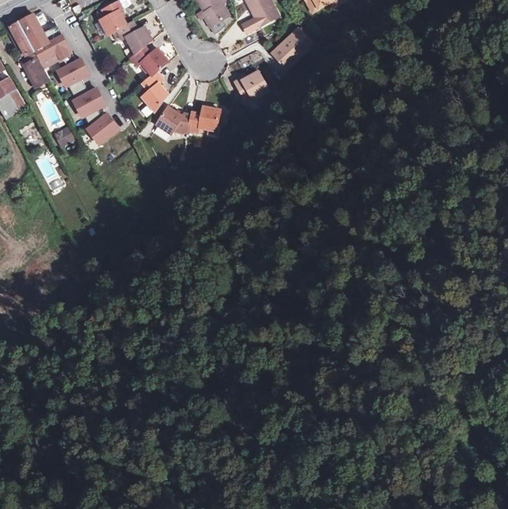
[(196,0),(203,10),(201,12),(197,14),(199,18),(203,16),(209,26),(220,19),(228,14),(223,6),(224,0),(196,0)]
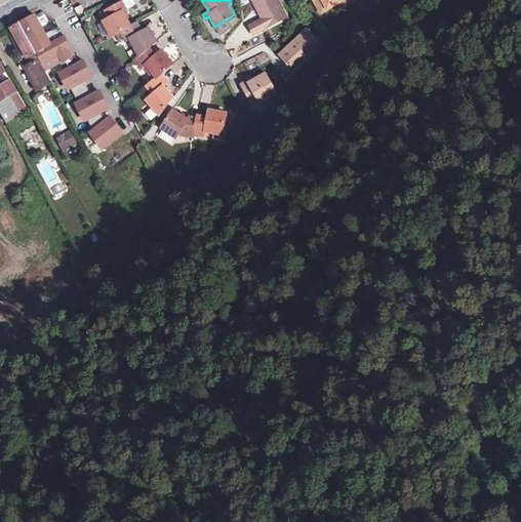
[(251,1),(255,7),(261,17),(252,22),(253,25),(249,28),(252,33),(284,15),(276,0),(251,0),(251,1)]
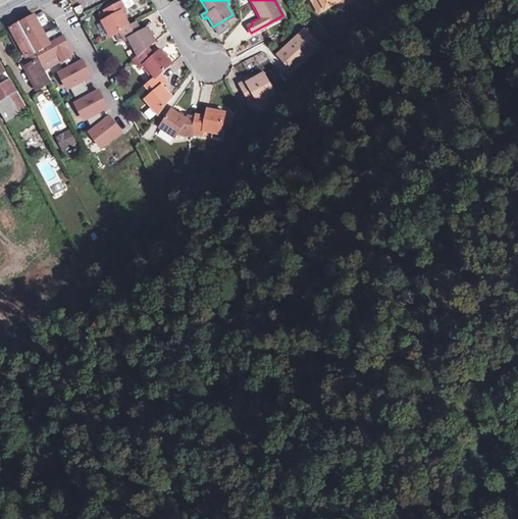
[(310,0),(312,4),(315,2),(319,8),(333,0),(335,5),(344,0),(310,0)]
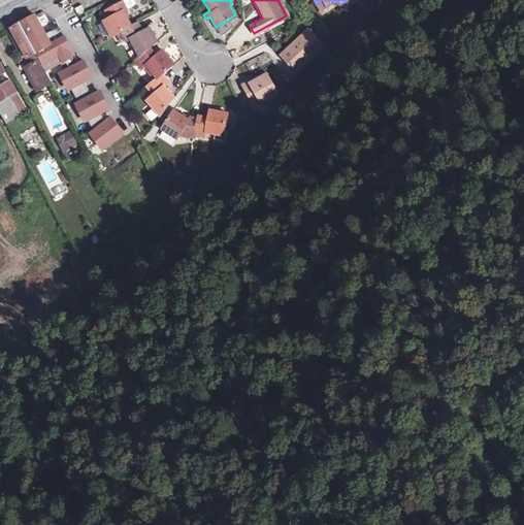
[(128,37),(132,45),(137,55),(133,58),(131,59),(140,68),(144,64),(150,69),(155,76),(152,78),(144,86),(152,94),(144,100),(151,106),(156,112),(157,115),(171,96),(161,85),(165,81),(159,73),(171,62),(161,50),(154,56),(146,46),(154,39),(146,27),(139,30),(134,21),(128,25),(120,9),(123,8),(119,1),(102,9),(106,18),(100,21),(104,29),(108,36),(118,30),(123,39),(128,37)]
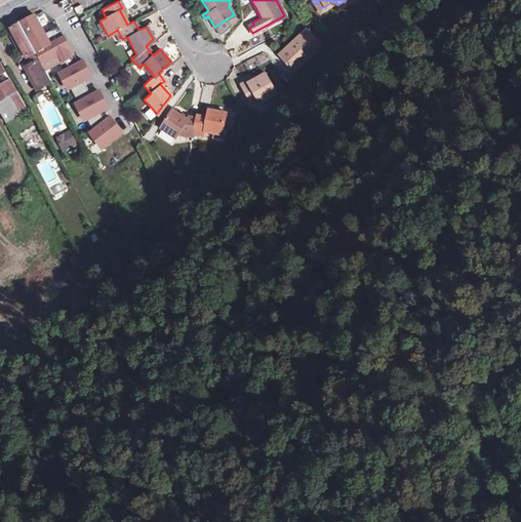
[(74,12),(80,9),(77,3),(71,6),(74,12)]
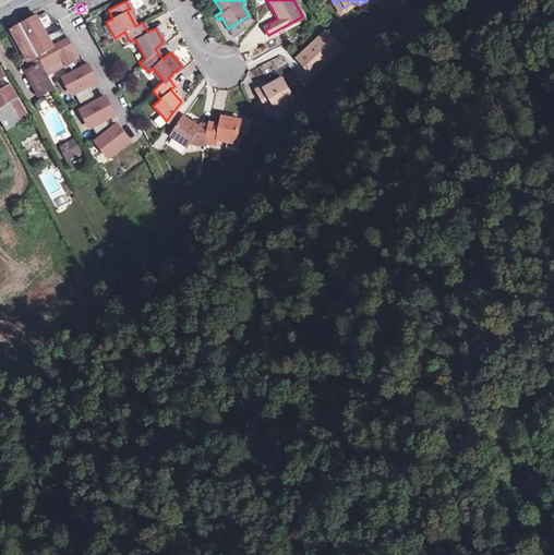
[(17,23),(44,73),(73,56),(63,36),(49,45),(34,15),(17,23)]
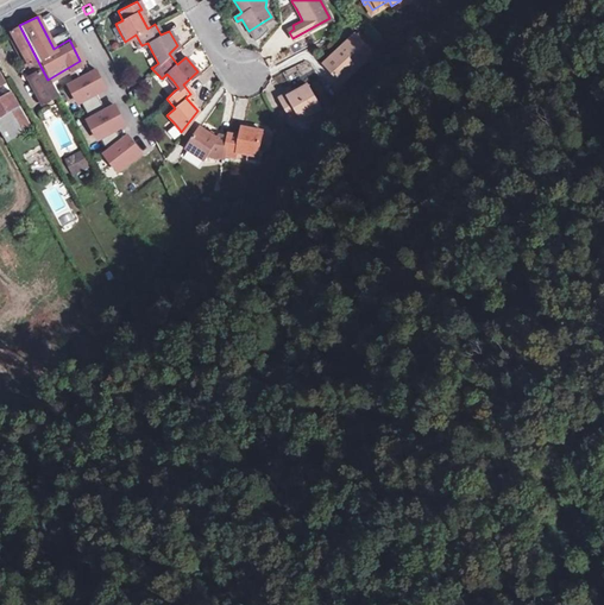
[(262,23),(249,31),(251,36),(264,27),(262,23)]
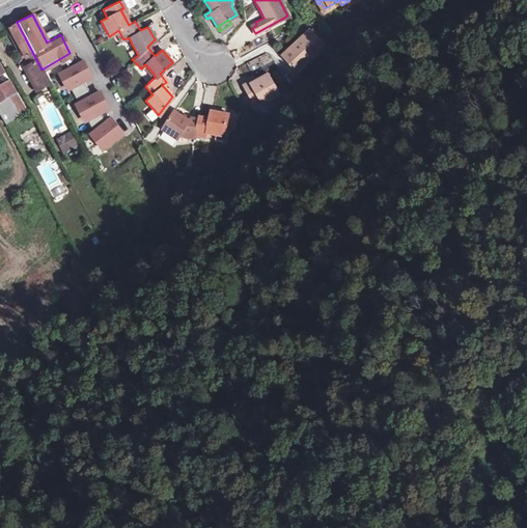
[(42,70),(17,22),(7,27),(10,33),(29,66),(26,68),(24,70),(28,77),(42,70)]
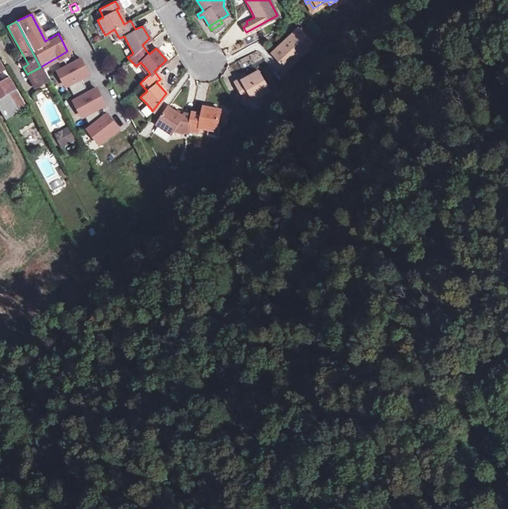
[(298,27),(292,32),(294,35),(282,47),(279,44),(271,52),(286,68),(313,43),(298,27)]
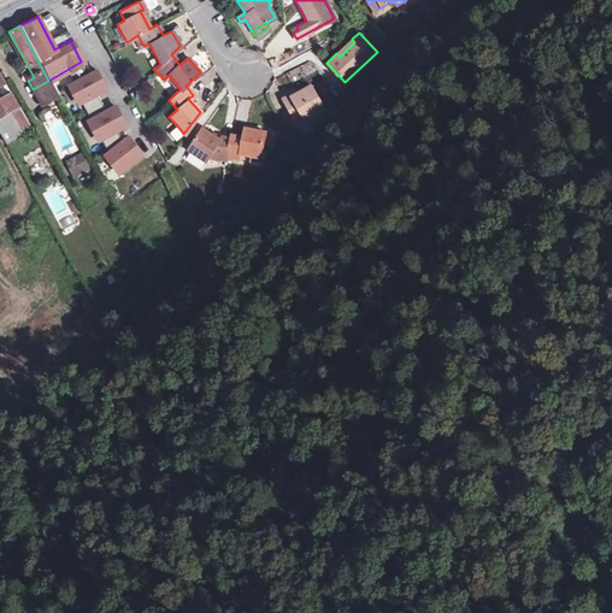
[(30,80),(34,77),(12,39),(9,41),(30,80)]
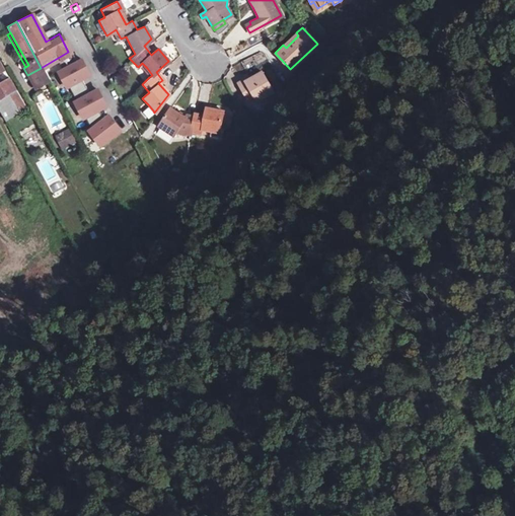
[(296,32),(283,45),(286,48),(298,35),(296,32)]
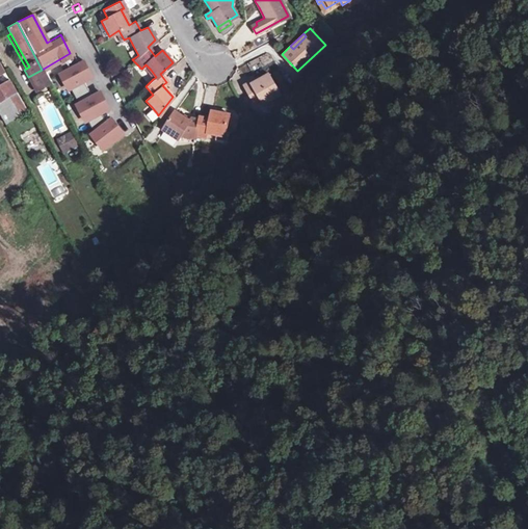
[(138,55),(133,46),(129,48),(134,58),(138,55)]
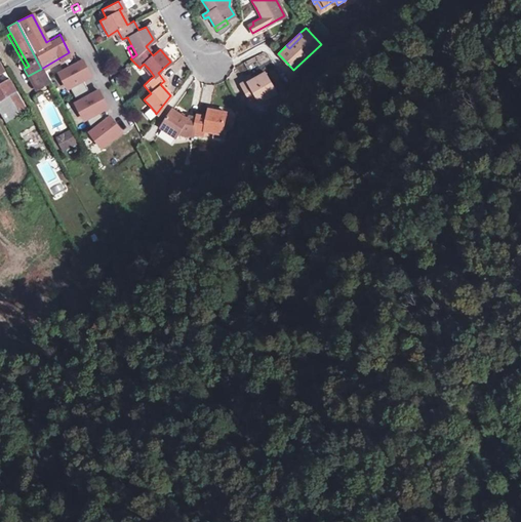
[(53,69),(63,87),(89,74),(79,55),(53,69)]
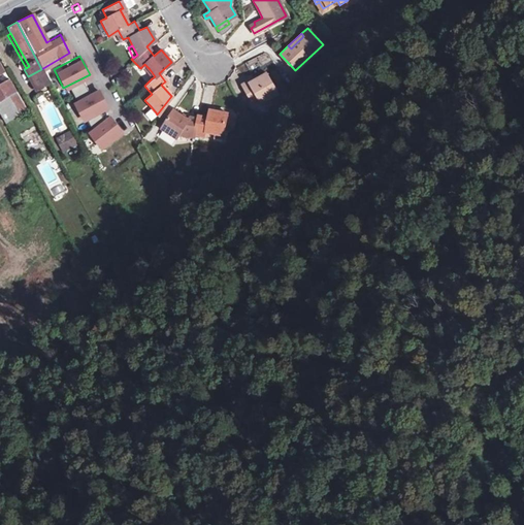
[(41,69),(28,76),(33,87),(46,78),(41,69)]
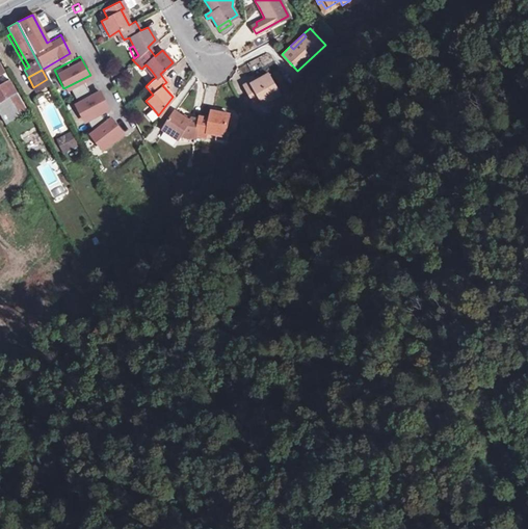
[(148,73),(153,79),(156,77),(151,70),(148,73)]
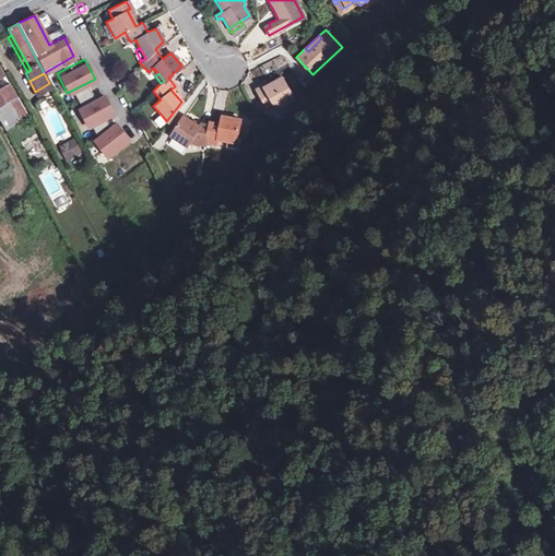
[(282,78),(272,83),(264,87),(263,85),(256,89),(268,109),(274,105),(276,109),(294,98),(282,78)]
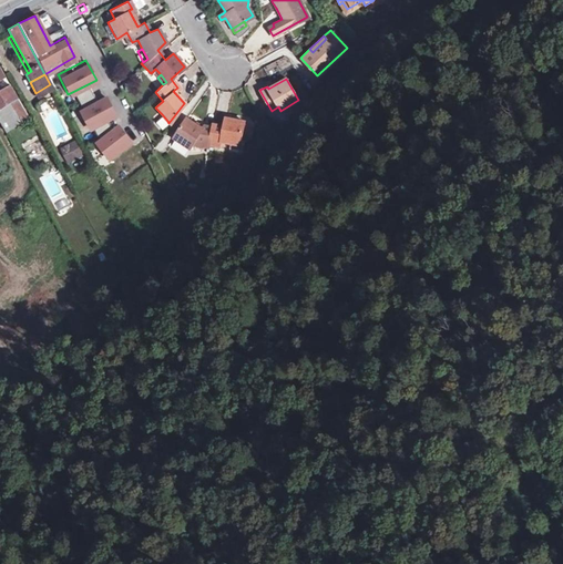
[(293,88),(297,96),(305,93),(300,83),(293,88)]
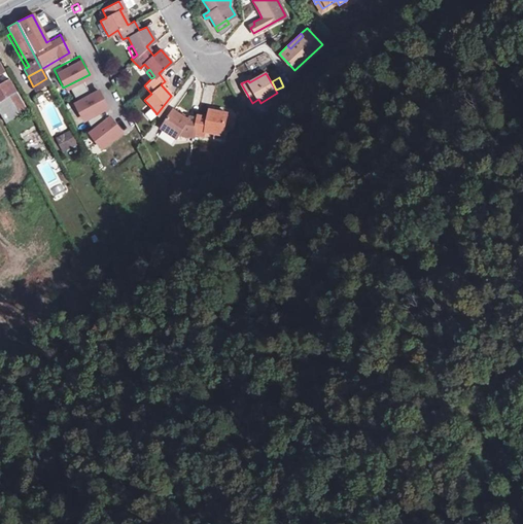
[(0,97),(5,95),(13,90),(11,85),(7,79),(0,83),(0,97)]
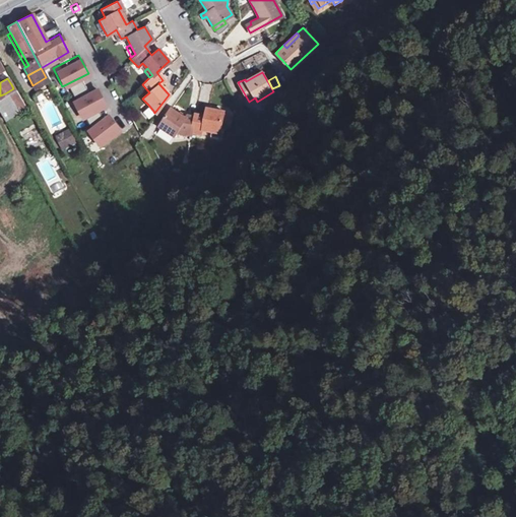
[(31,91),(46,126),(61,120),(47,85),(31,91)]
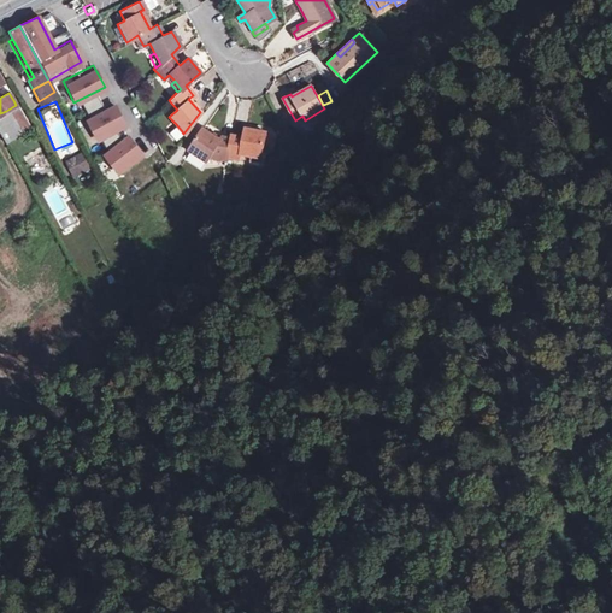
[(112,101),(81,117),(93,140),(124,124),(112,101)]
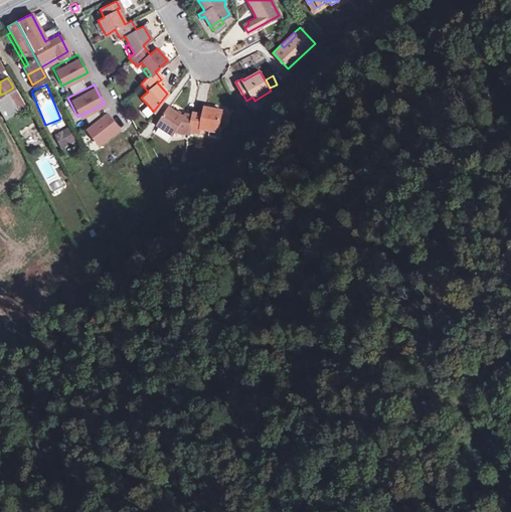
[(23,105),(13,88),(5,93),(15,110),(23,105)]
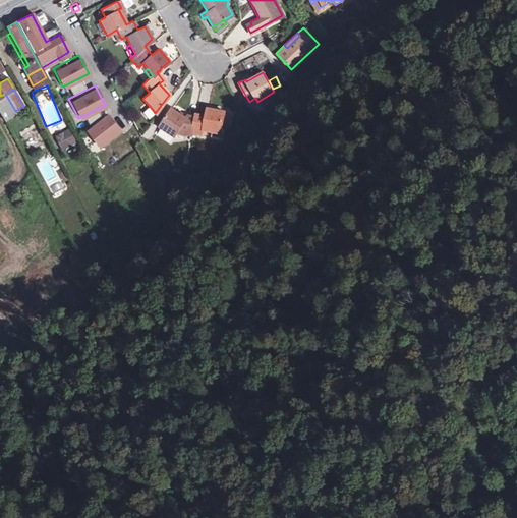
[(157,126),(165,131),(170,135),(171,136),(174,133),(189,136),(190,133),(200,135),(202,129),(210,131),(216,132),(218,132),(222,112),(205,109),(204,115),(193,113),(193,117),(184,115),(182,118),(169,109),(157,126)]
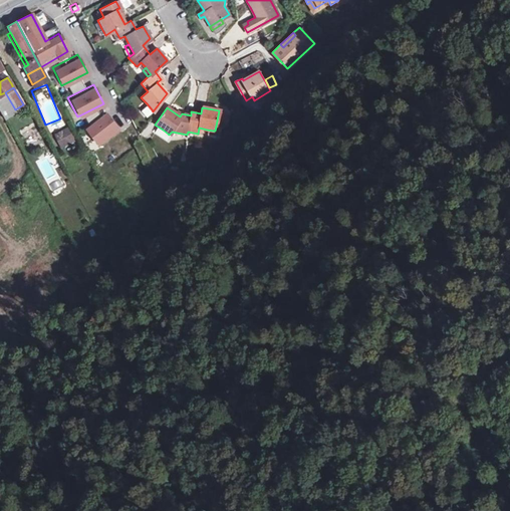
[(95,145),(118,128),(103,109),(81,126),(95,145)]
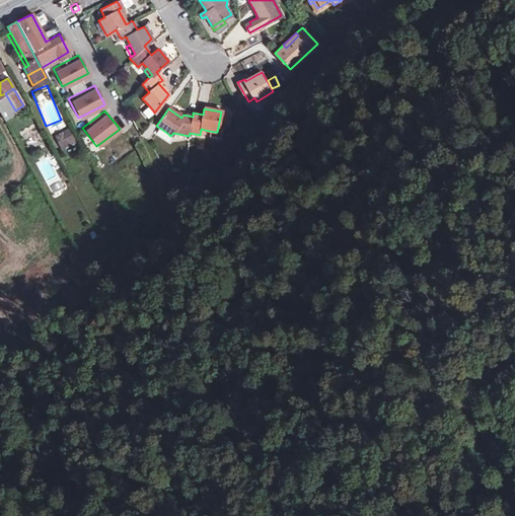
[(50,133),(58,147),(74,138),(66,124),(50,133)]
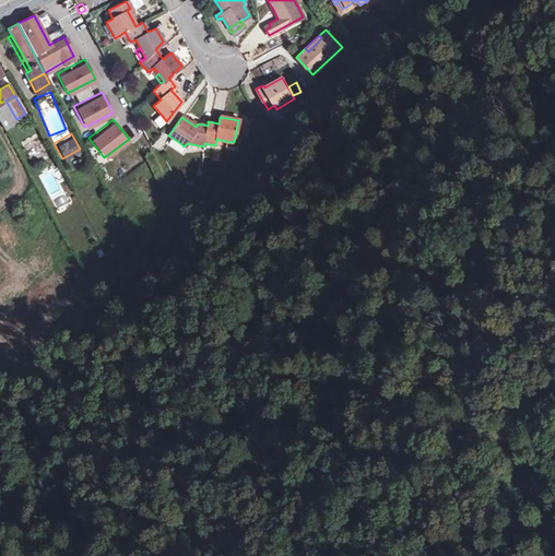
[(51,203),(70,192),(54,163),(44,168),(55,187),(46,192),(51,203)]
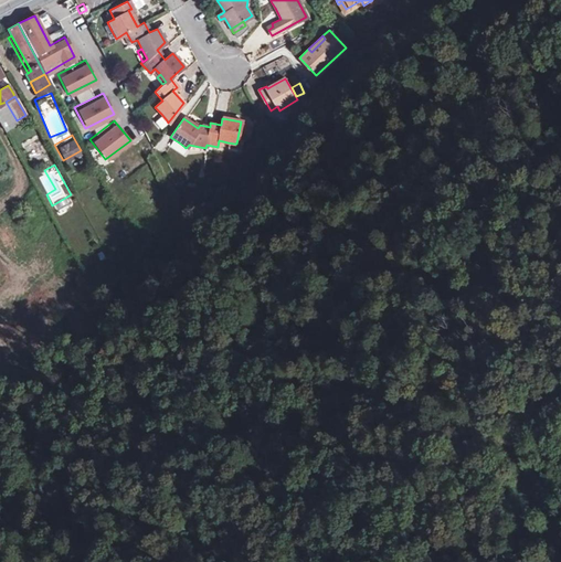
[(217,204),(200,214),(203,221),(221,211),(217,204)]
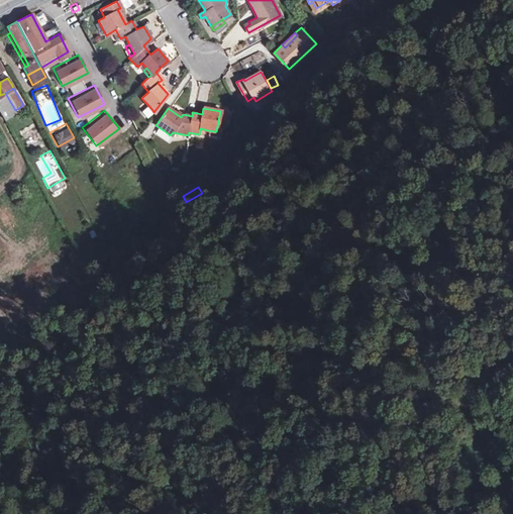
[(31,197),(24,190),(14,198),(22,206),(31,197)]
